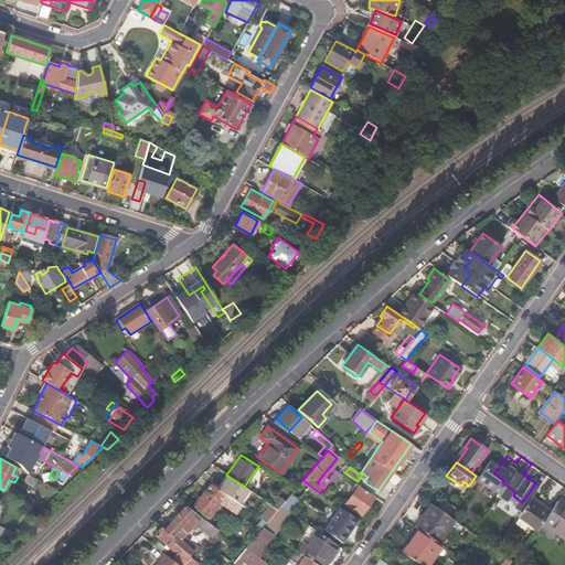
[(337,470),(336,471),(329,481),(336,486),(343,475),(337,470)]
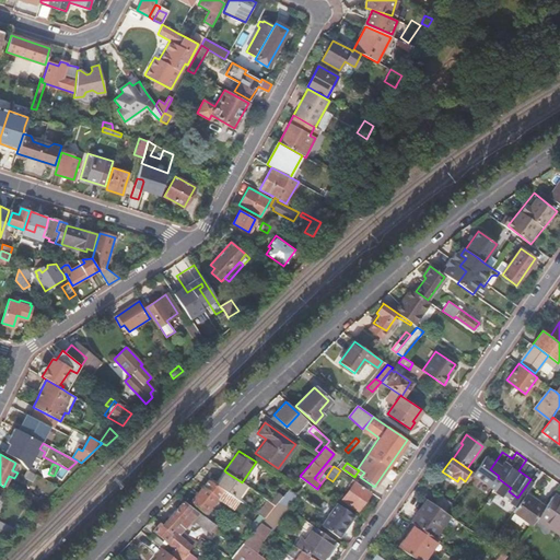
[(36,475),(26,469),(23,476),(33,481),(36,475)]
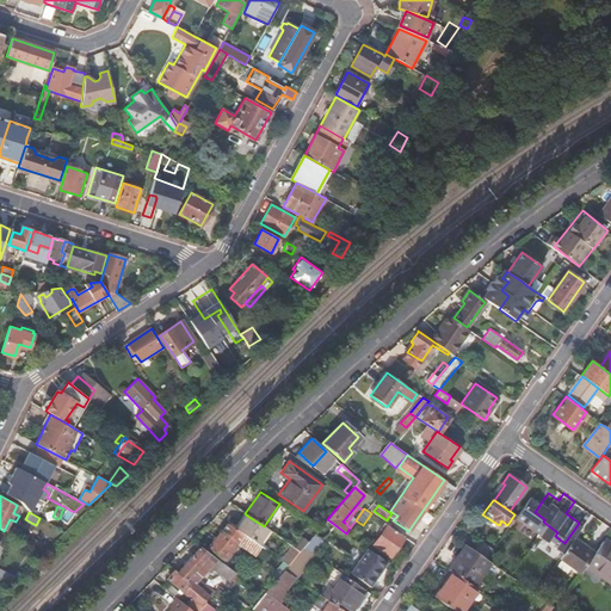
[(236,530),(244,535),(259,544),(269,530),(264,526),(247,516),(236,530)]
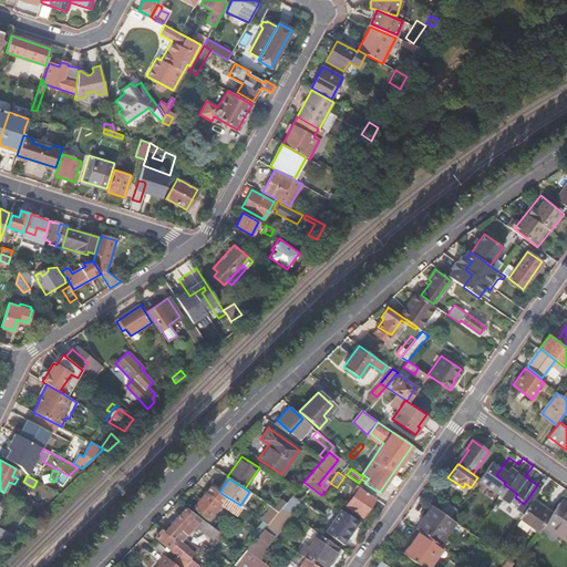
[(54,482),(49,480),(45,485),(60,492),(64,487),(54,482)]
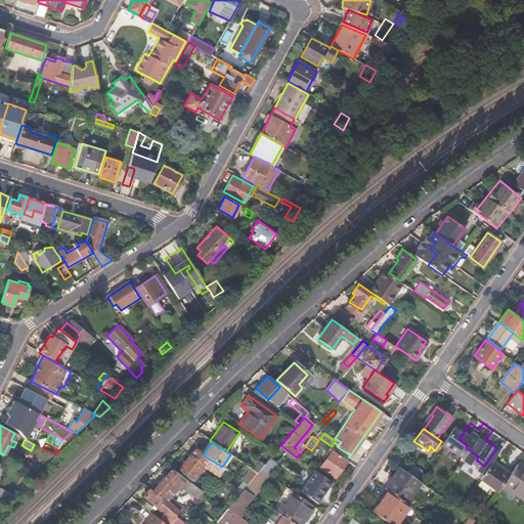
[(203,454),(195,449),(179,470),(191,480),(199,472),(201,474),(203,471),(201,470),(209,459),(203,454)]
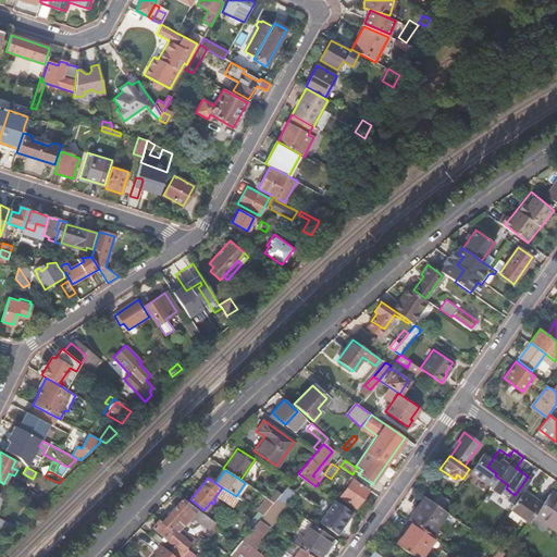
[(356,507),(369,489),(354,479),(341,496),(356,507)]
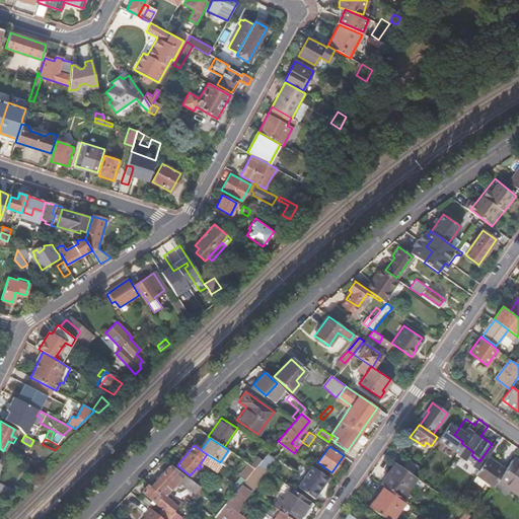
[(38,469),(43,464),(18,452),(16,457),(38,469)]
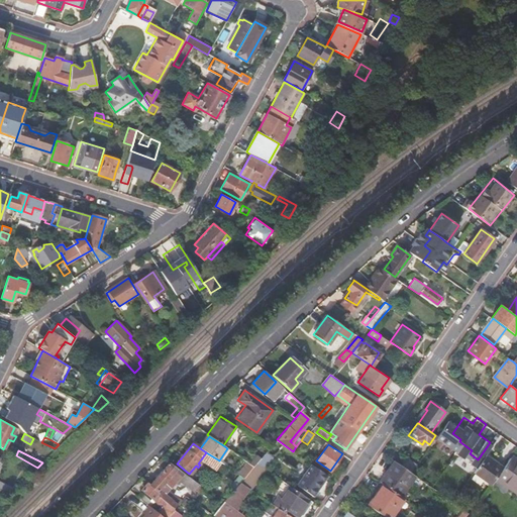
[(478,459),(470,453),(466,459),(474,466),(478,459)]
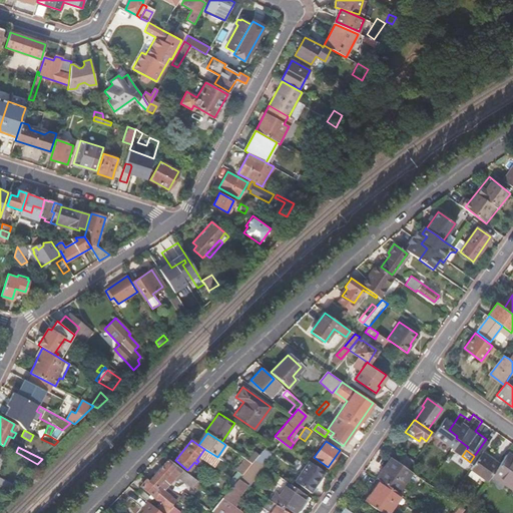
[(248,460),(252,463),(255,459),(260,455),(254,452),(248,460)]
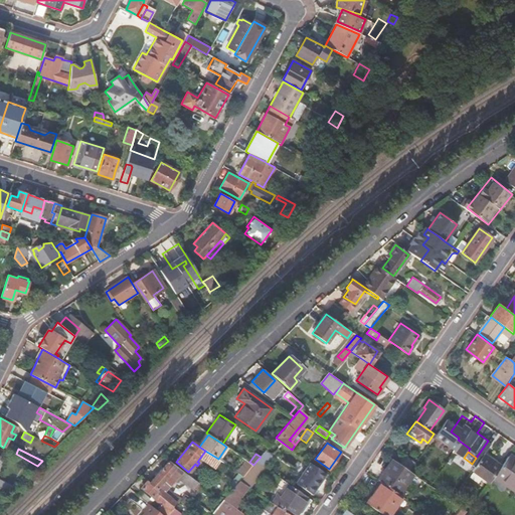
[(483,454),(472,471),(489,483),(494,477),(501,466),(483,454)]
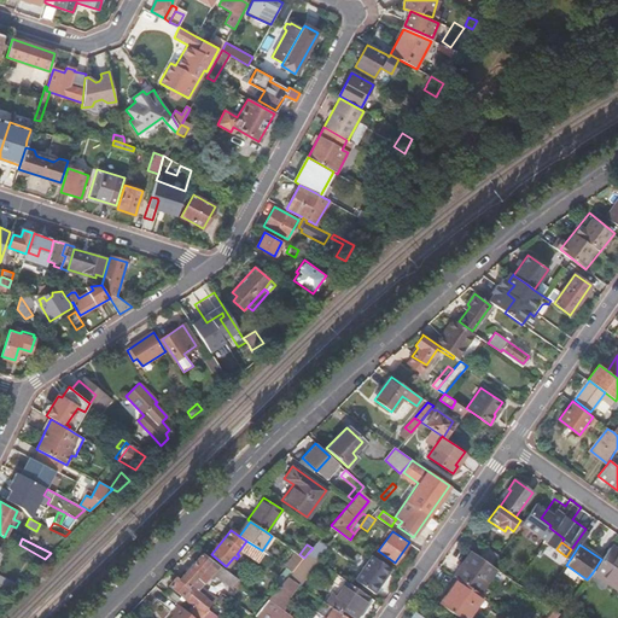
[(482,558),(491,566),(499,557),(483,546),(477,555),(482,558)]
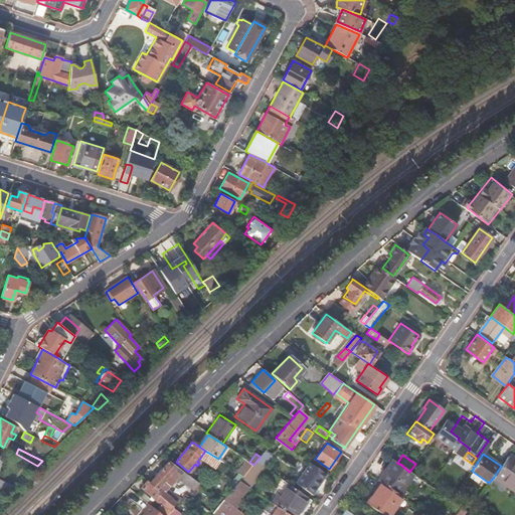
[(501,466),(494,477),(510,488),(512,485),(514,487),(514,460),(508,456),(501,466)]
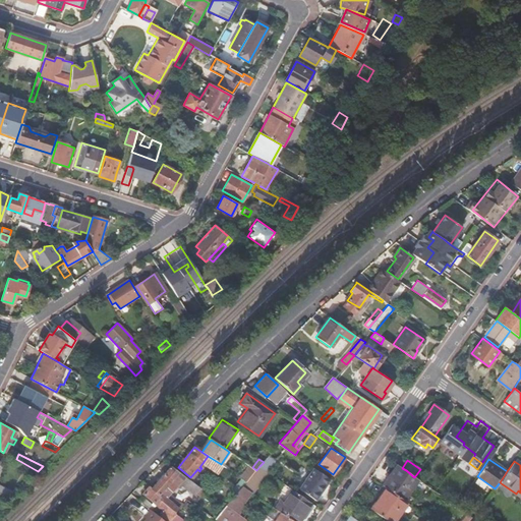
[(241,477),(246,481),(256,470),(252,467),(244,462),(239,469),(244,473),(241,477)]
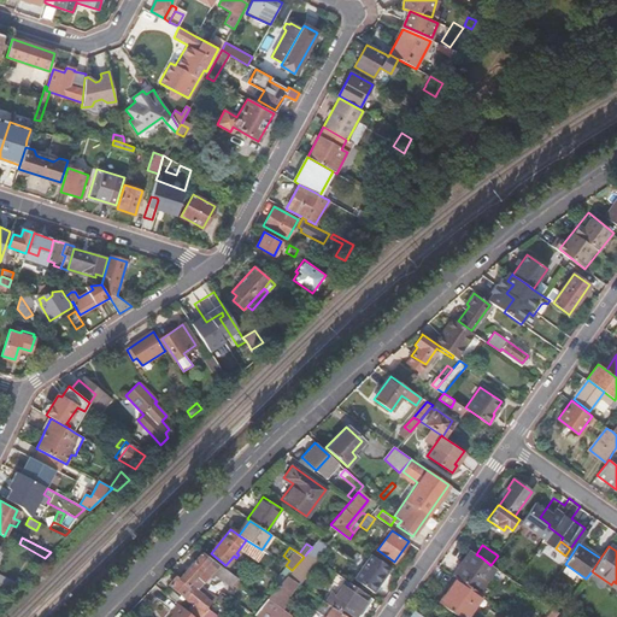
[(476,554),(470,551),(463,560),(466,563),(457,577),(477,592),(495,568),(491,565),(481,557),(476,554)]
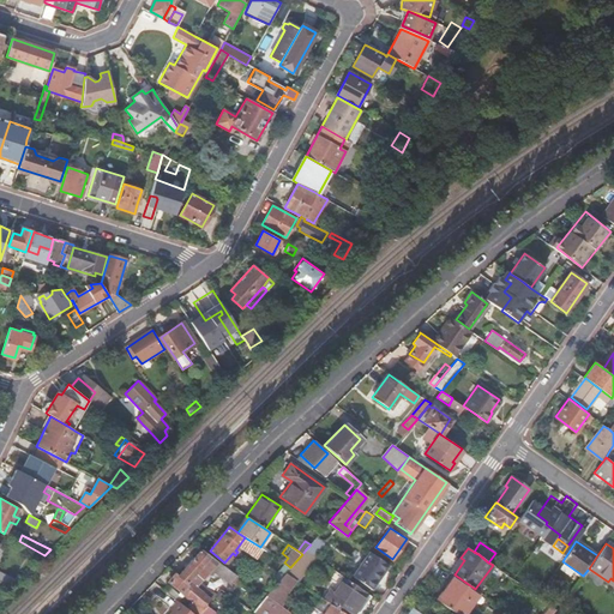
[(288,570),(287,572),(296,579),(299,581),(307,567),(309,569),(317,558),(306,549),(302,554),(290,567),(288,570)]
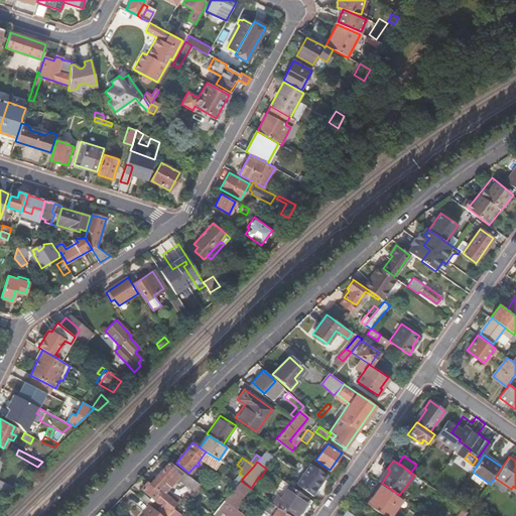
[(200,484),(169,463),(150,484),(157,490),(159,488),(169,477),(174,482),(179,477),(197,488),(200,484)]
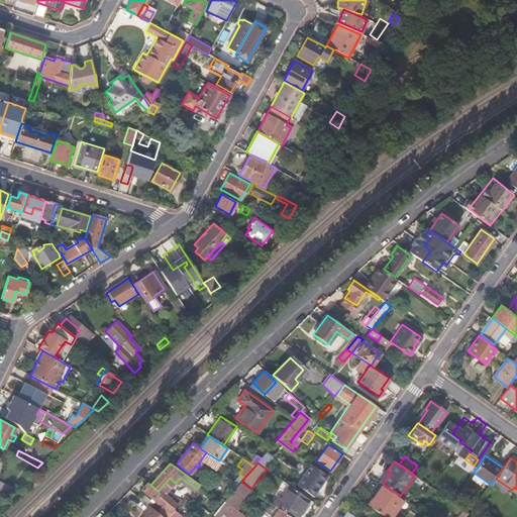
[(297,485),(313,496),(327,476),(311,463),(297,485)]
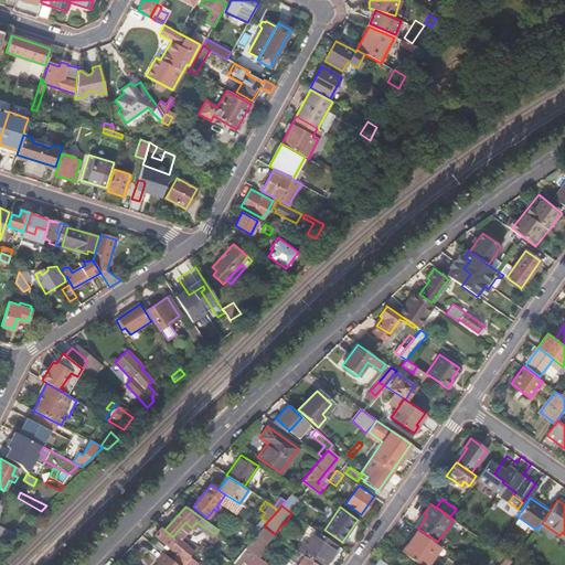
[(253,531),(257,534),(264,526),(265,524),(260,521),(253,531)]
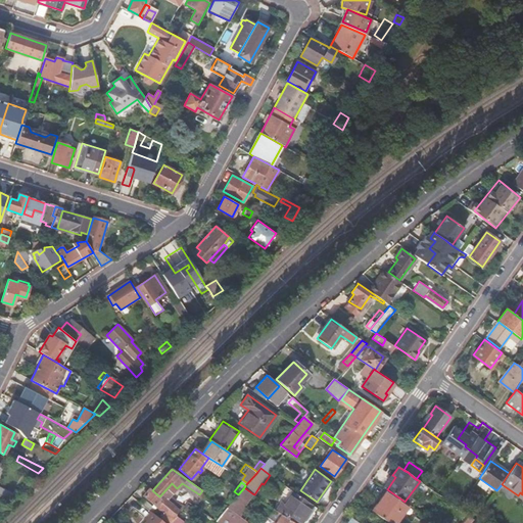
[(238,494),(227,508),(232,511),(239,516),(244,509),(242,508),(252,493),(244,487),(238,494)]
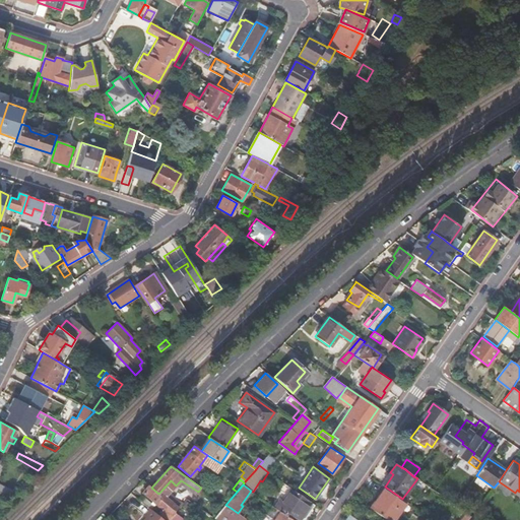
[(0,492),(9,497),(13,493),(0,485),(0,492)]
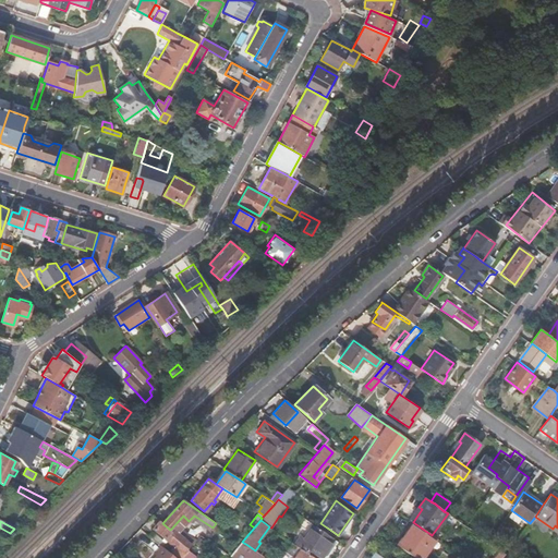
[(165,538),(168,541),(177,531),(172,528),(170,530),(162,523),(159,521),(156,525),(154,529),(166,538),(165,538)]
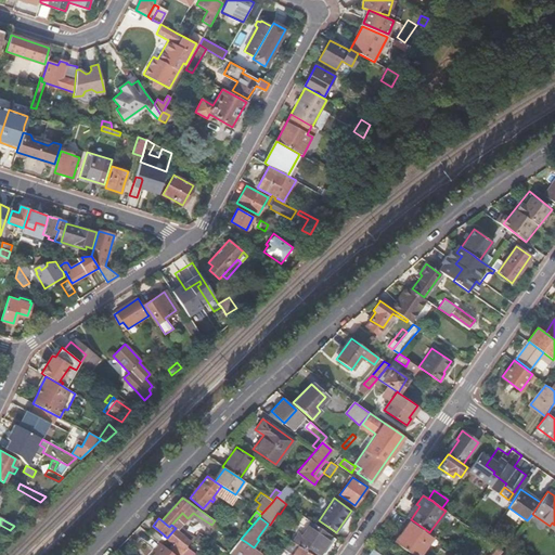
[(411,519),(395,542),(413,554),(418,554),(434,536),(429,532),(411,519)]
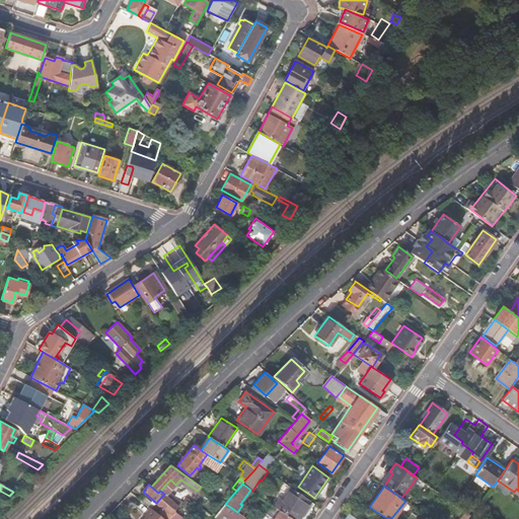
[(296,518),(309,501),(291,488),(284,498),(281,496),(274,506),(292,518),(296,518)]
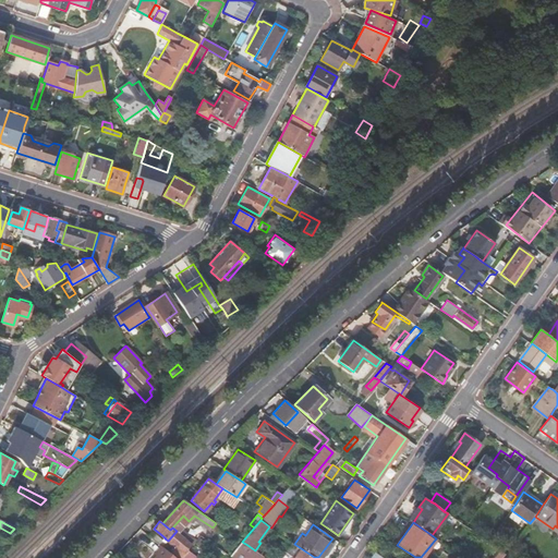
[(488,542),(494,546),(505,530),(499,526),(488,542)]
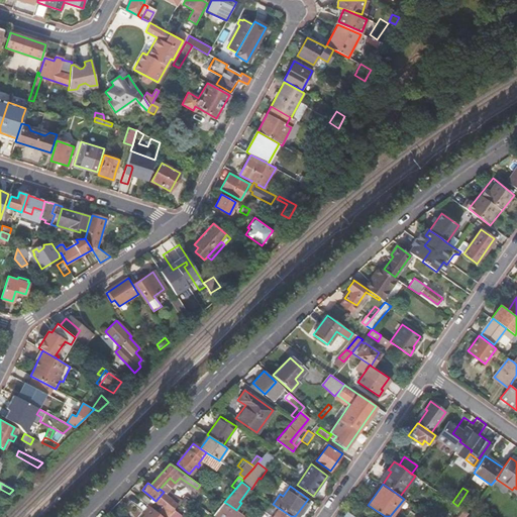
[(169,489),(166,493),(177,503),(179,504),(181,502),(183,500),(169,489)]
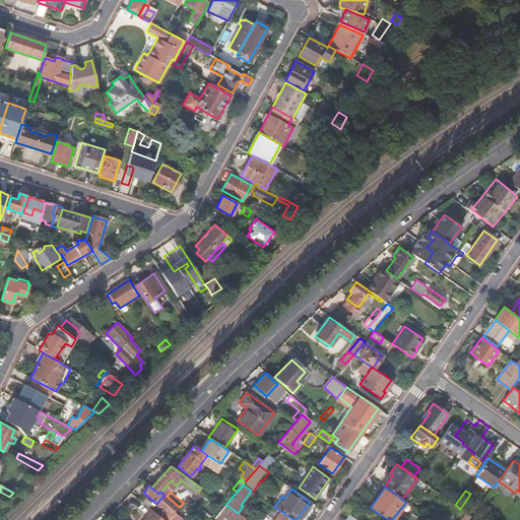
[(142,497),(140,500),(151,509),(151,510),(154,506),(142,497)]
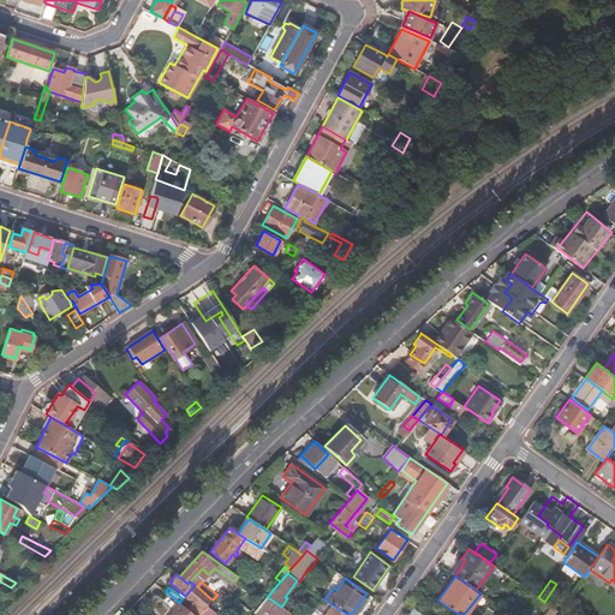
[(273,601),(267,597),(254,613),(257,614),(288,614),(291,613),(281,607),(273,601)]
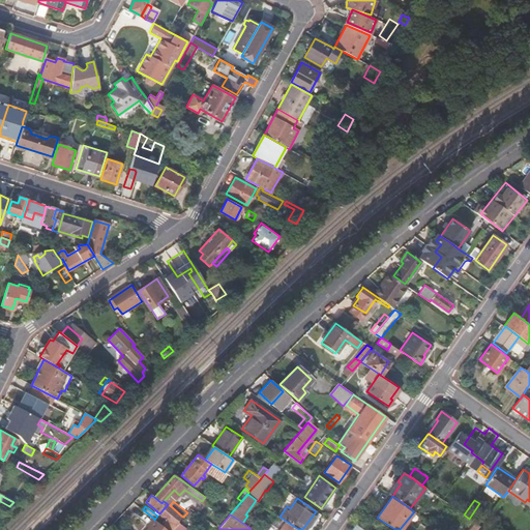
[(298,529),(280,517),(277,516),(271,524),(280,529),(278,529),(298,529)]
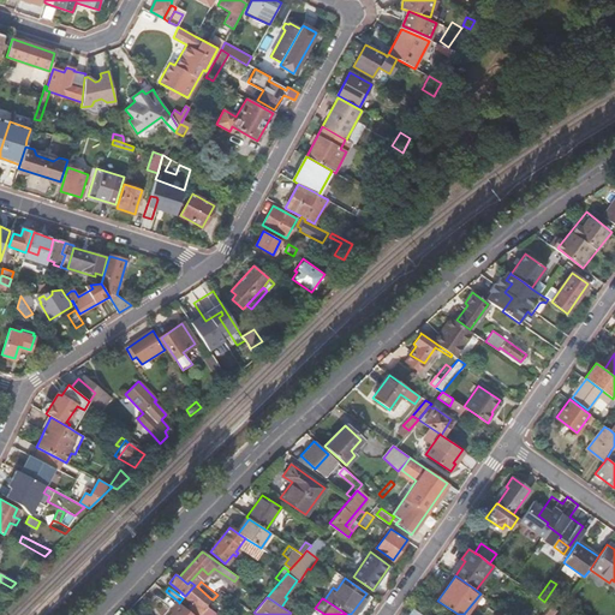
[(195,614),(179,603),(179,602),(172,610),(174,613),(171,614),(195,614)]
